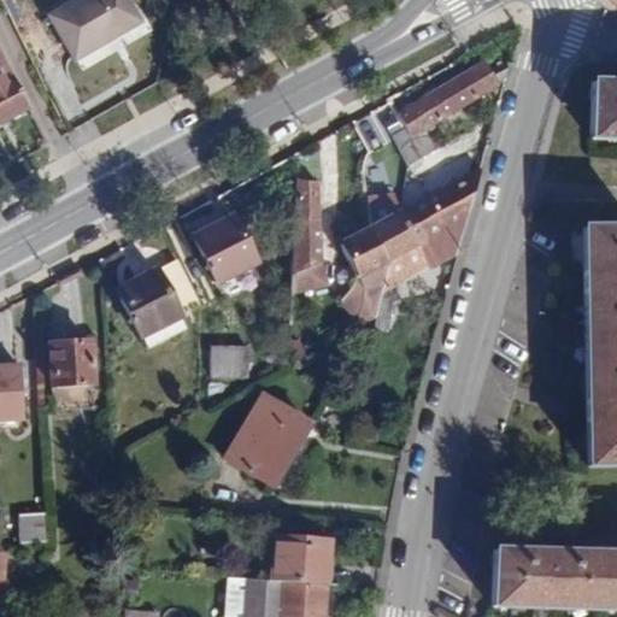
[(141,22),(127,0),(77,0),(50,16),(76,59),(141,22)]
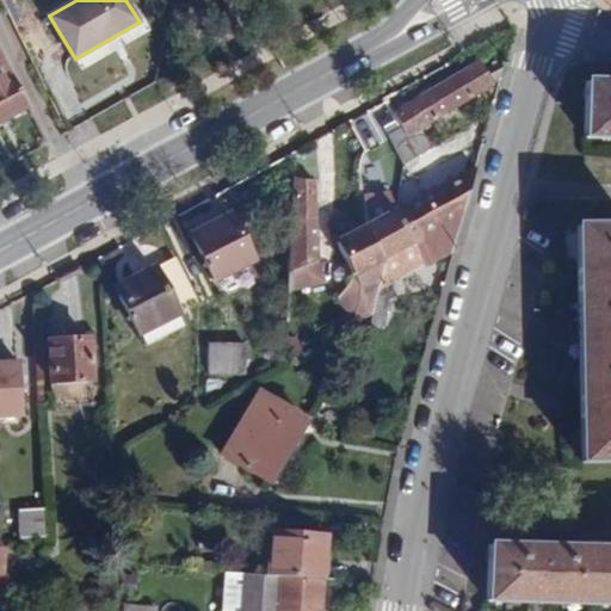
[(0,123),(29,107),(0,55),(0,123)]
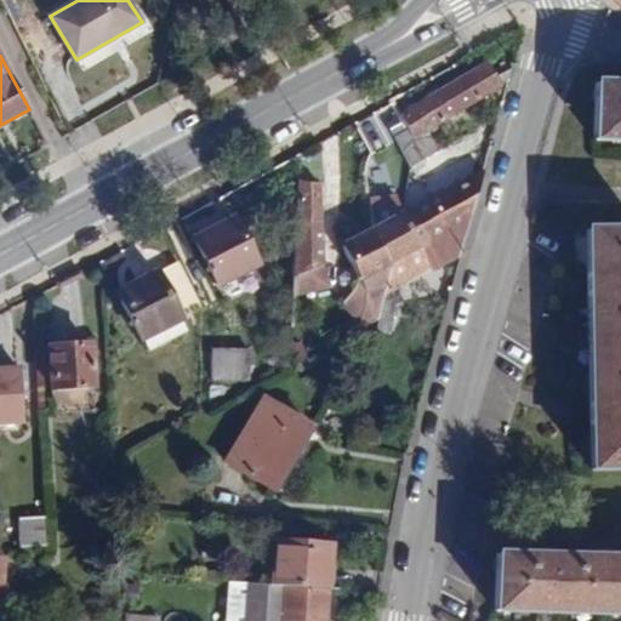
[(485,64),(398,113),(408,130),(397,136),(414,165),(437,151),(425,129),(499,87),(485,64)]
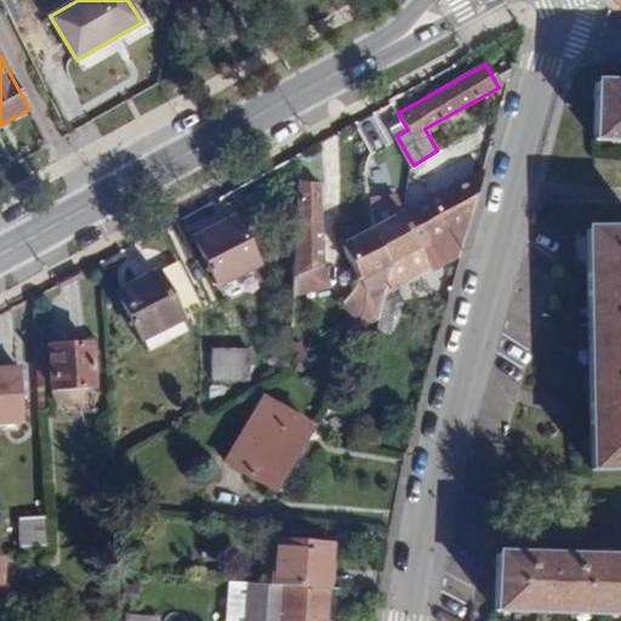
[(620,141),(620,85),(597,85),(594,141),(620,141)]
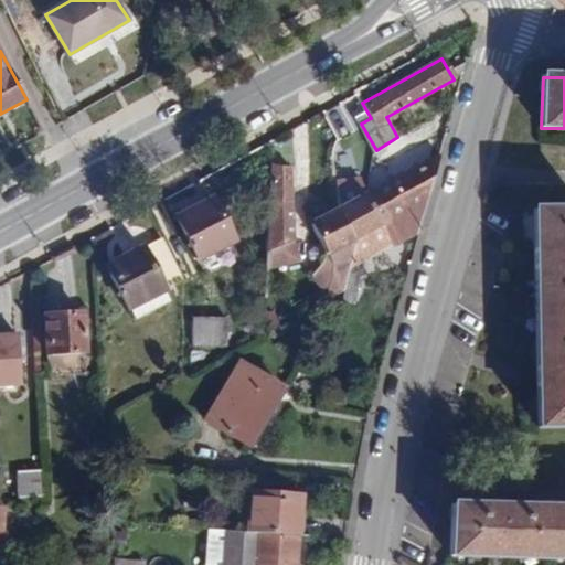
[(337,105),(321,113),(330,128),(331,138),(339,151),(356,140),(337,105)]
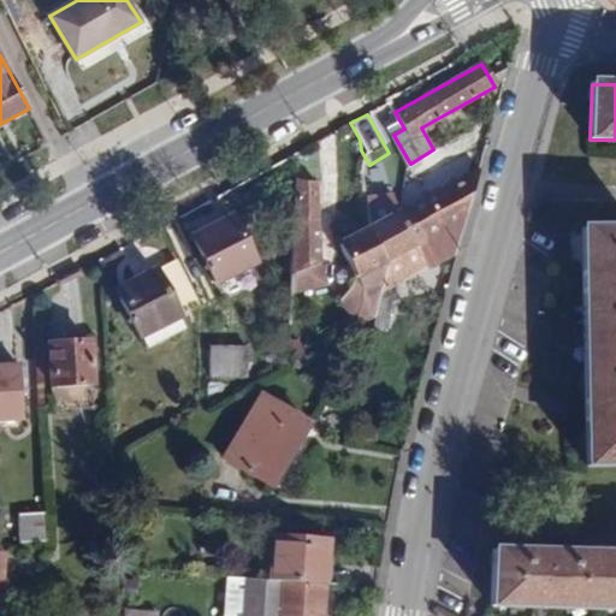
[(394,286),(457,250),(480,166),(397,213),(368,230),(385,261),(379,295),(394,286)]
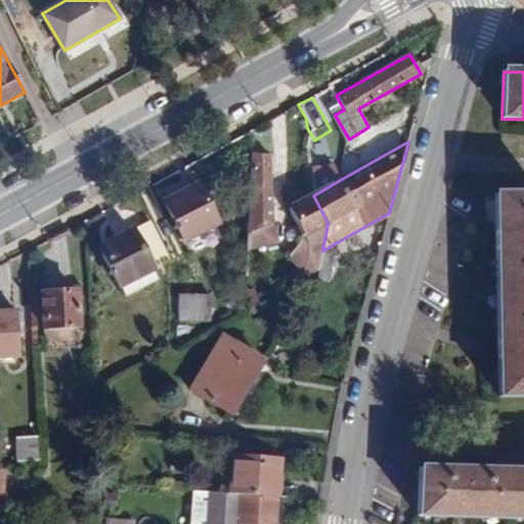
[(249,156),(246,231),(268,221),(270,156),(249,156)]
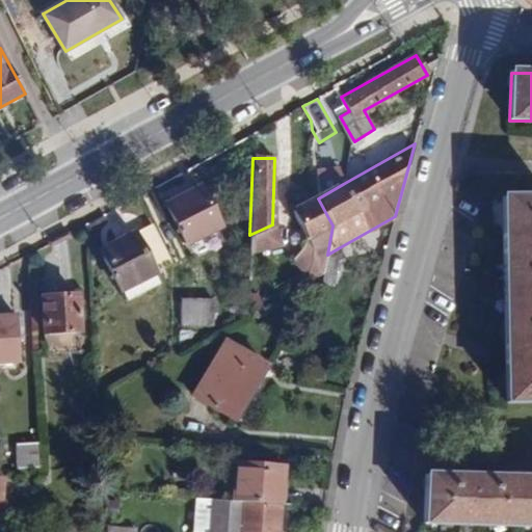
[(336,174),(316,185),(316,195),(318,198),(343,184),(336,174)]
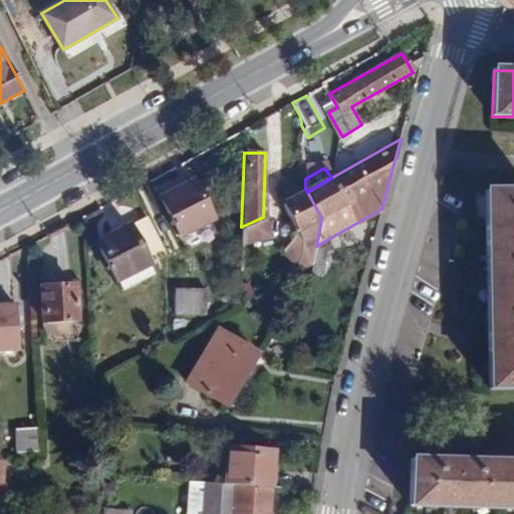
[(213,219),(192,180),(159,198),(179,237),(213,219)]
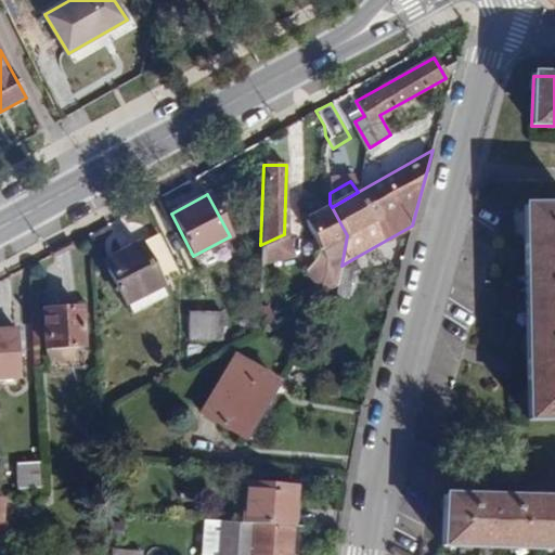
[(322,248),(347,235),(332,207),(330,204),(305,218),(322,248)]
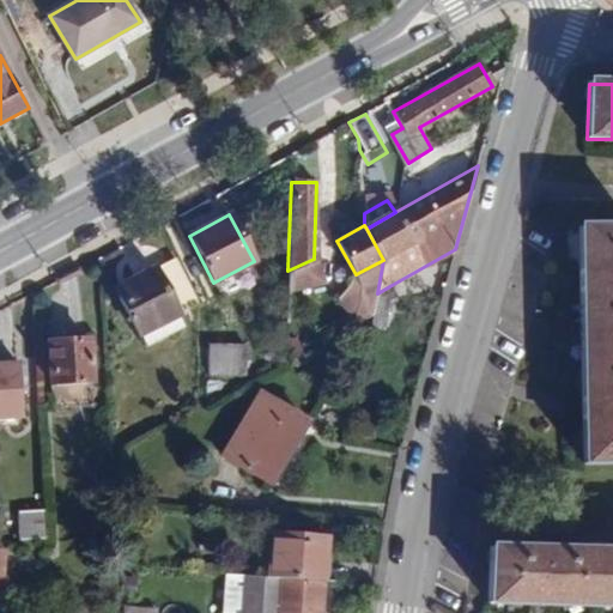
[(583,463),(612,463),(612,226),(578,228),(583,463)]
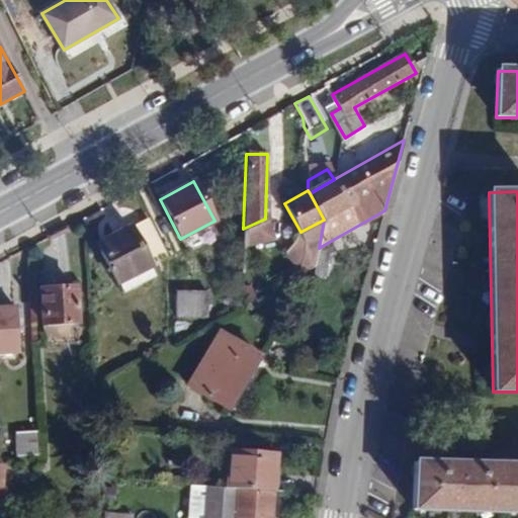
[(167,257),(148,217),(95,244),(115,282),(149,266),(167,257)]
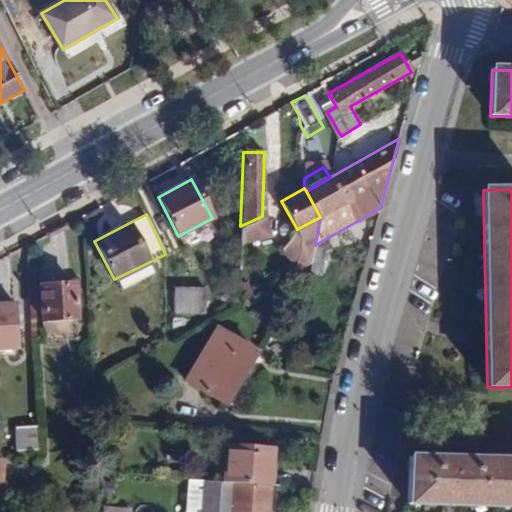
[(315,245),(311,265),(310,273),(320,275),(327,238),(315,245)]
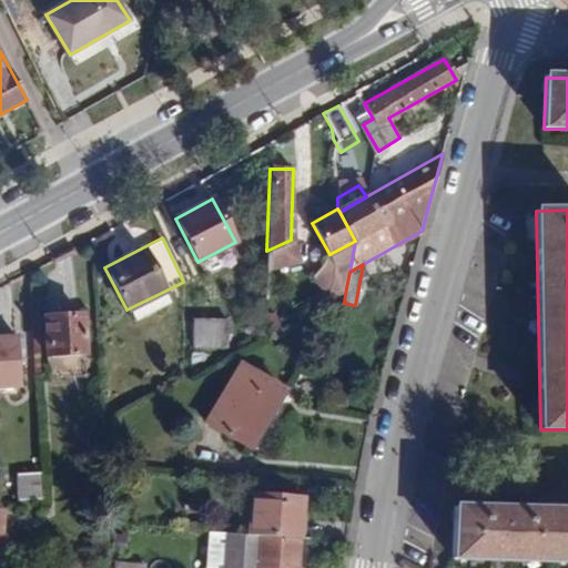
[(163,292),(127,310),(133,322),(169,304),(163,292)]
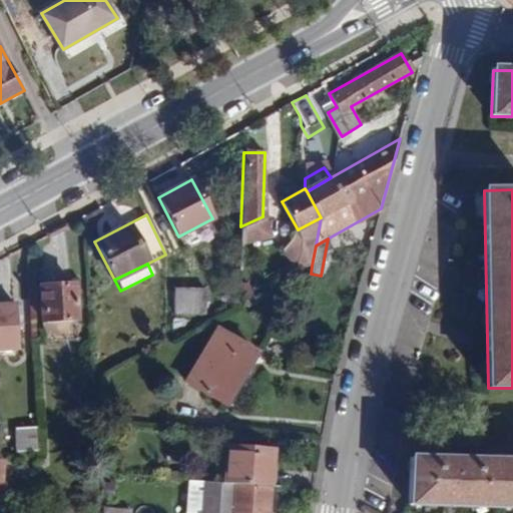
[(76,340),(73,286),(42,288),(44,342),(76,340)]
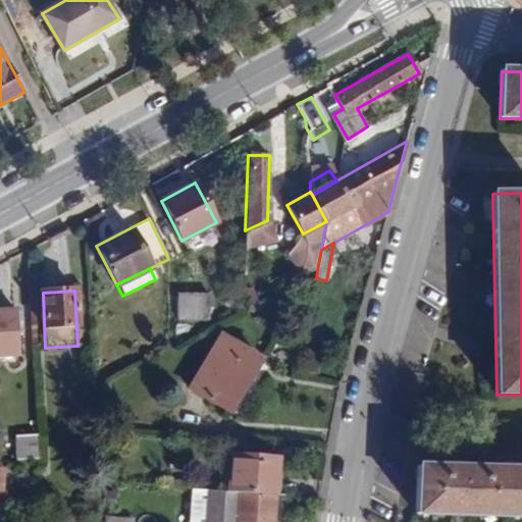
[(207,320),(208,295),(180,294),(179,319),(207,320)]
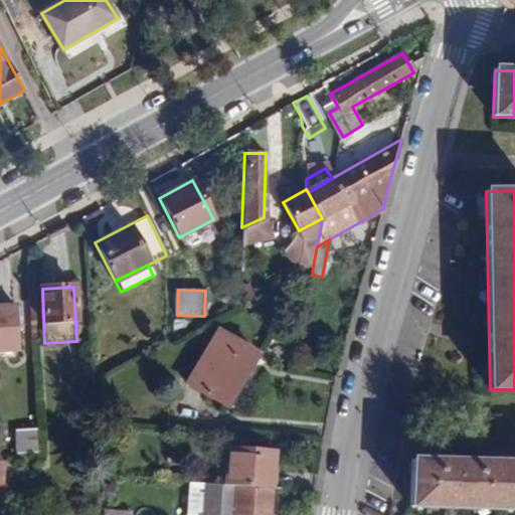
[(15,306),(0,307),(0,349),(18,349),(15,306)]
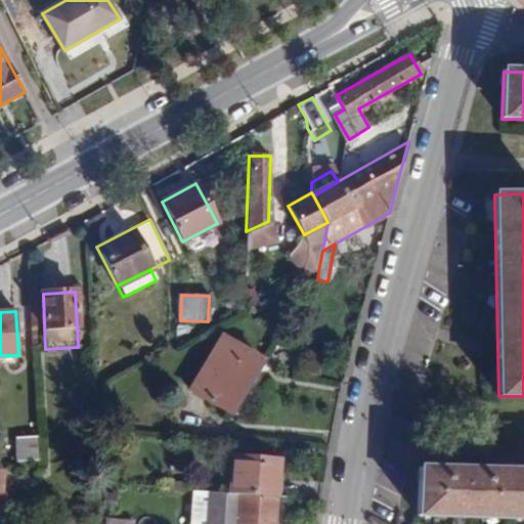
[(190,388),(229,411),(261,359),(222,335),(190,388)]
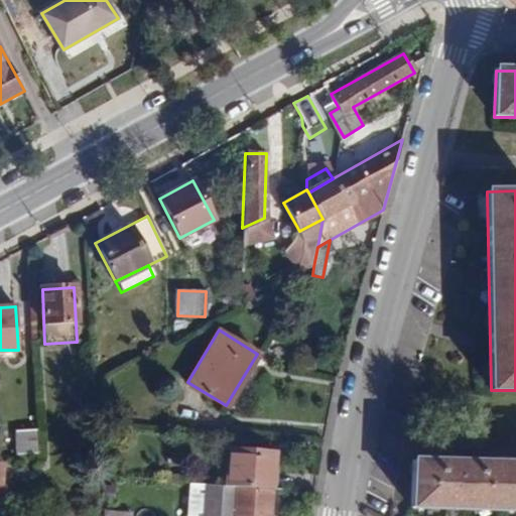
[(37,454),(36,429),(16,429),(17,455),(37,454)]
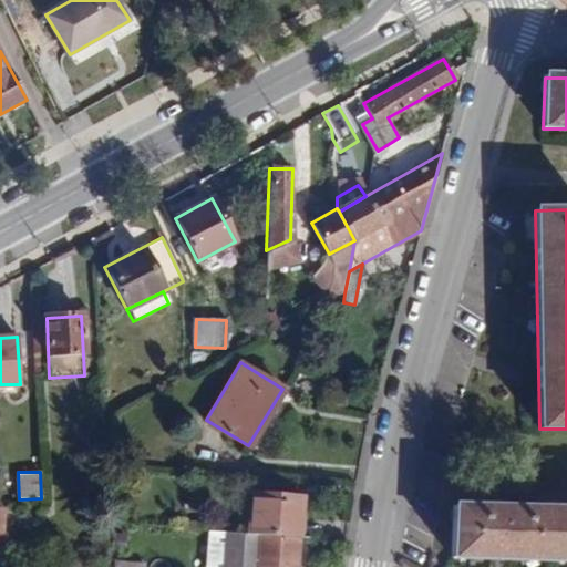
[(251,495),(249,535),(256,535),(298,538),(301,498),(251,495)]
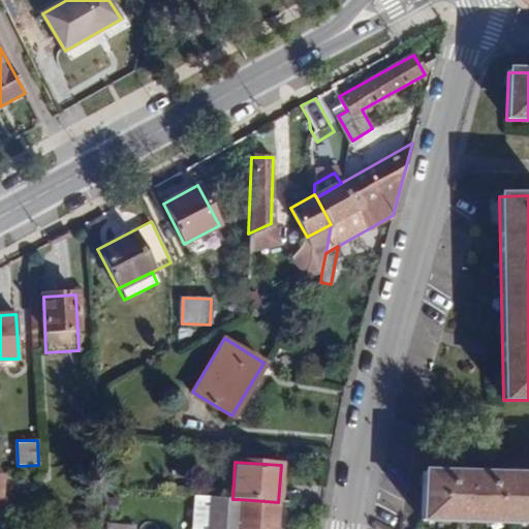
[(528,523),(528,476),(424,474),(423,521),(528,523)]
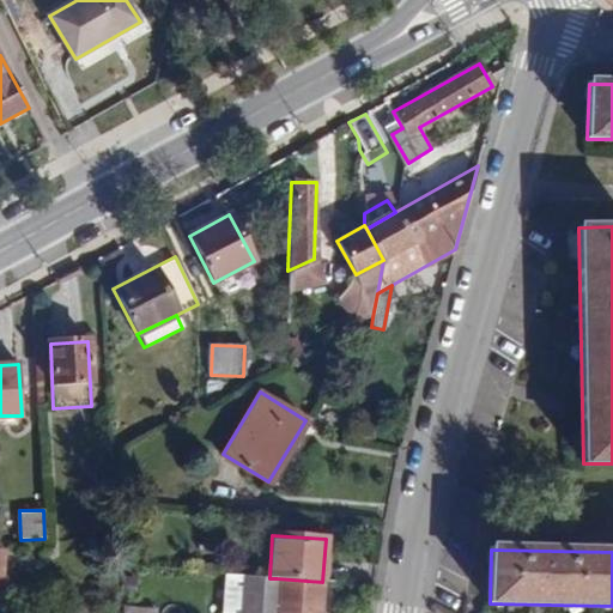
[(119,556),(116,565),(129,565),(131,557),(119,556)]
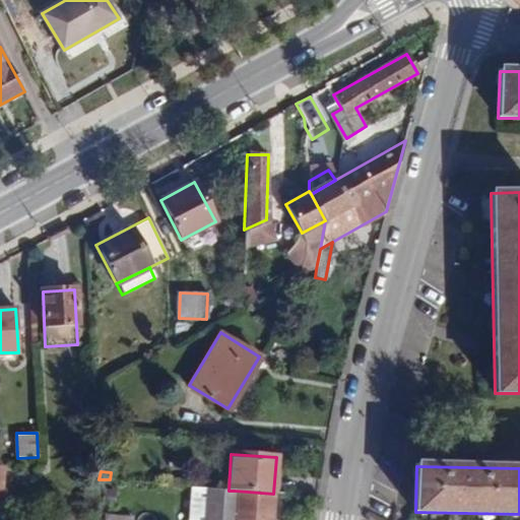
[(271,519),(273,494),(235,491),(234,504),(224,504),(223,515),(234,516),(233,519),(271,519)]
